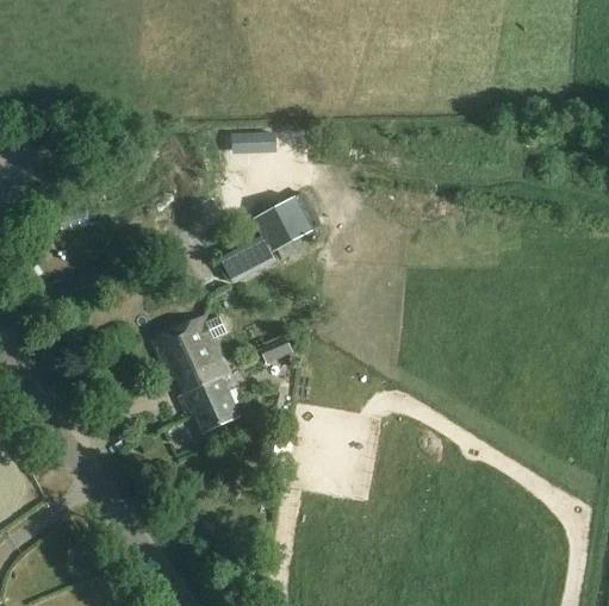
[(262,235),(219,256),(231,282),(274,261),(269,251),(319,224),(302,191),(253,217),(262,235)]
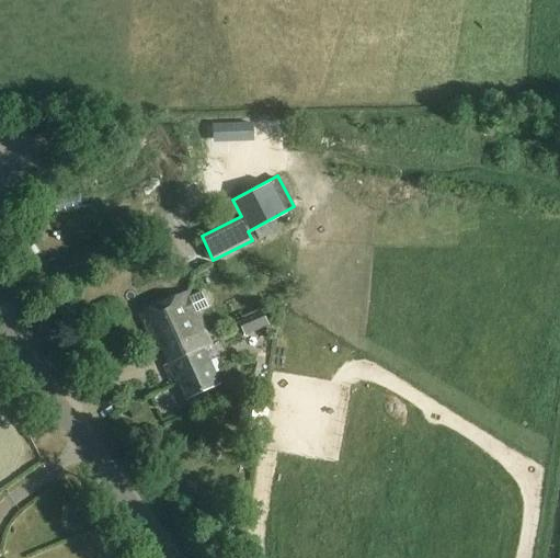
[(189,337),(204,330),(195,310),(207,305),(201,289),(187,295),(186,293),(139,314),(155,350),(163,346),(187,334),(189,337)]
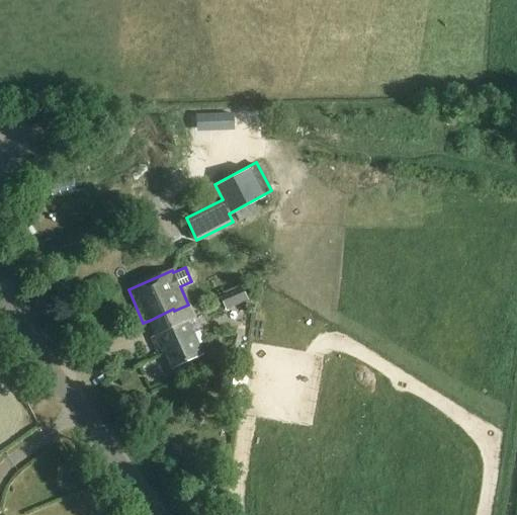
[(220,294),(225,306),(247,296),(242,284),(220,294)]
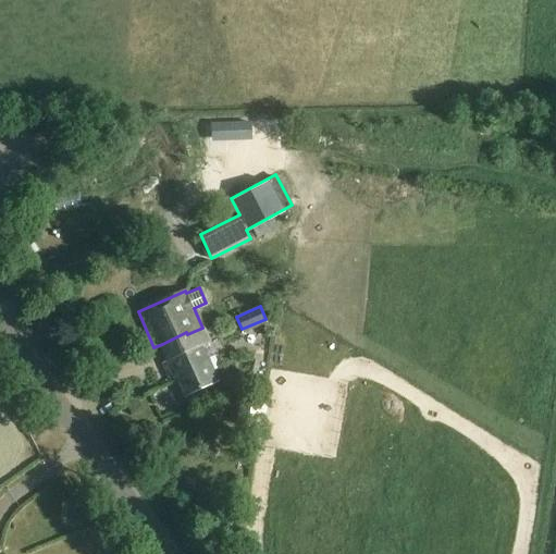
[(214,356),(202,328),(187,334),(186,332),(162,344),(169,359),(161,362),(170,384),(177,380),(185,397),(219,382),(209,358),(214,356)]
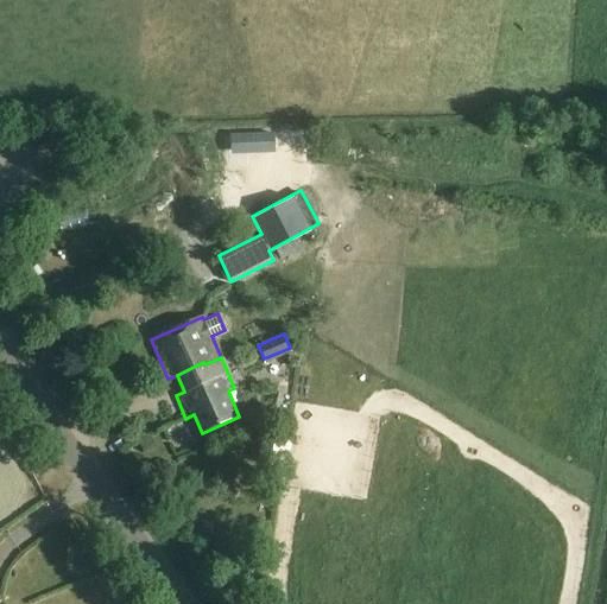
[(263,427),(259,445),(271,446),(273,430),(263,427)]
